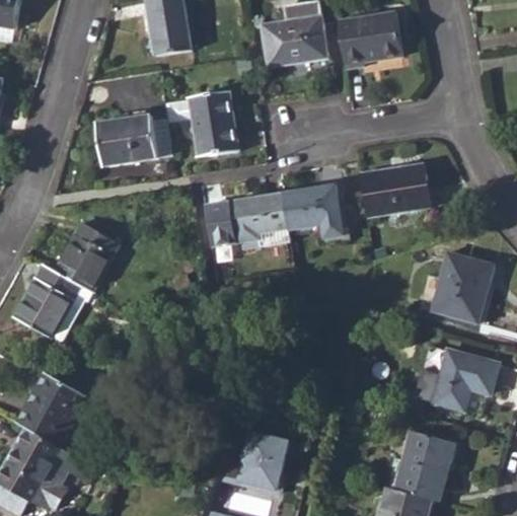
[(0,24),(14,27),(18,0),(0,0),(0,24)]
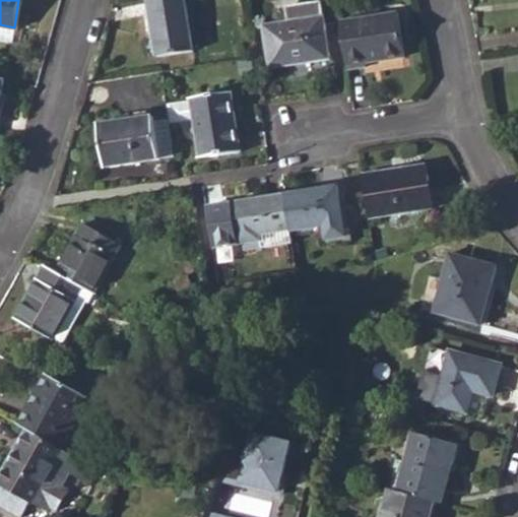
[(145,0),(154,55),(190,50),(182,0),(145,0)]
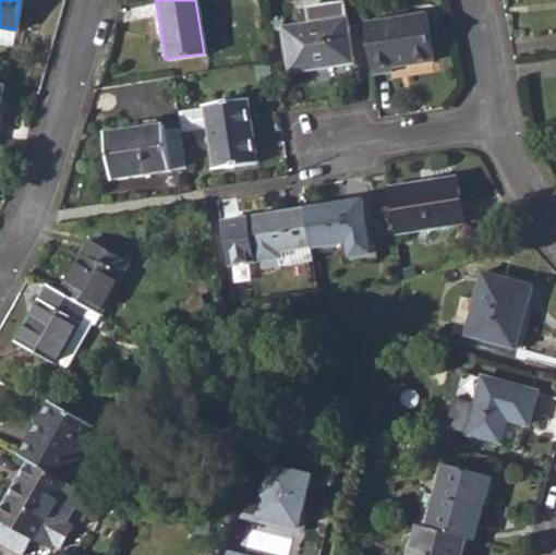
[(323,0),(299,3),(301,23),(340,17),(338,0),(323,0)]
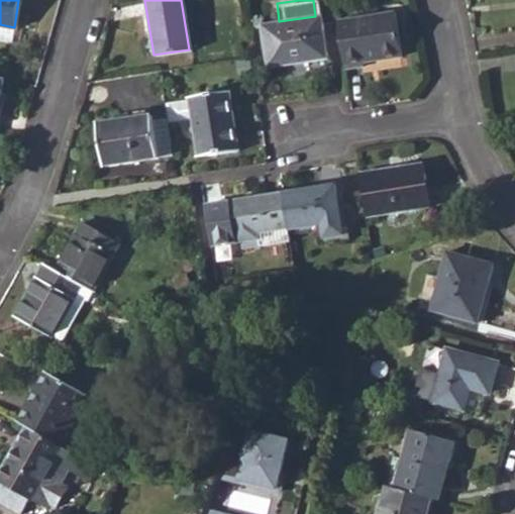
[(334,19),(342,68),(361,65),(361,62),(399,55),(391,10),(334,19)]
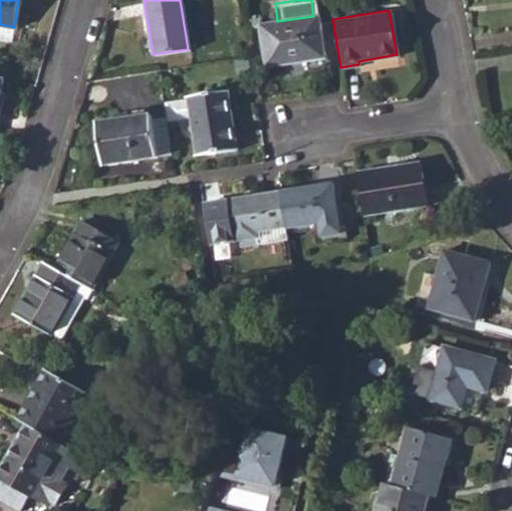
[(258,23),(263,65),(322,56),(317,15),(277,21),(258,23)]
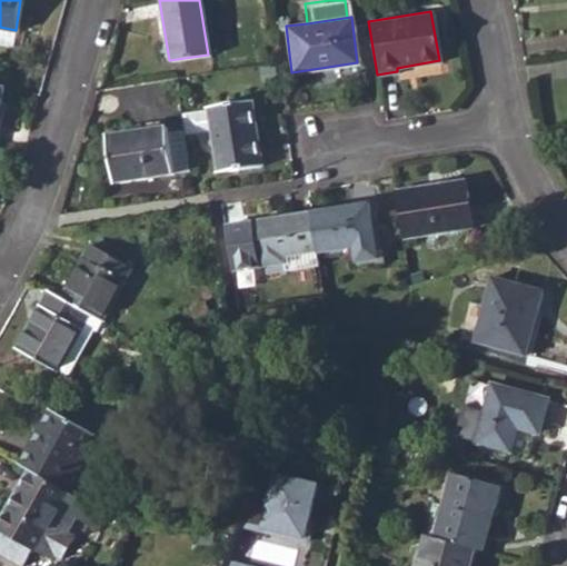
[(208,129),(215,171),(260,165),(250,98),(205,105),(208,129)]
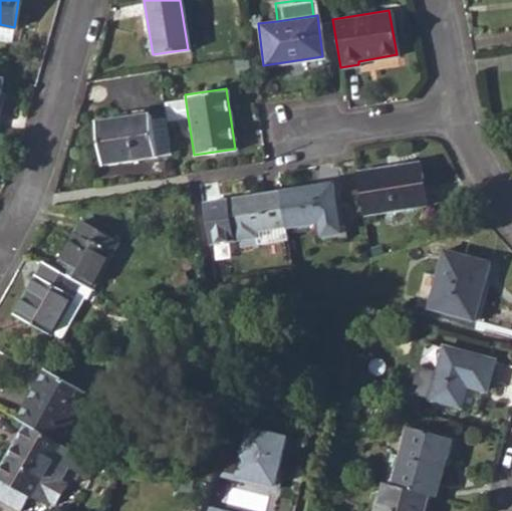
[(165,119),(188,116),(185,98),(162,100),(165,119)]
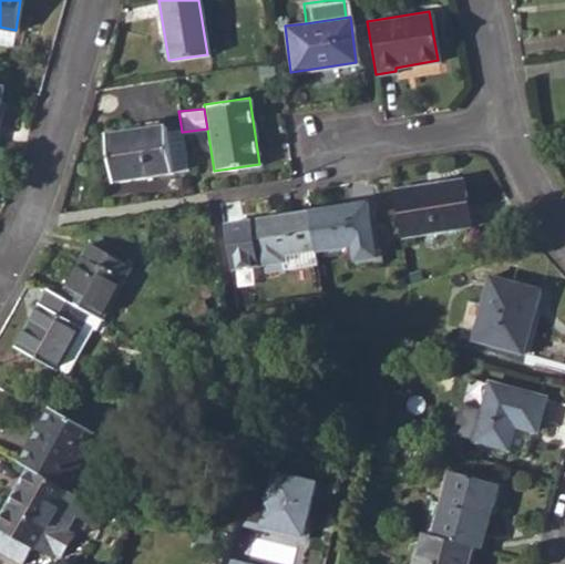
[(104,134),(111,181),(172,172),(164,124),(104,134)]
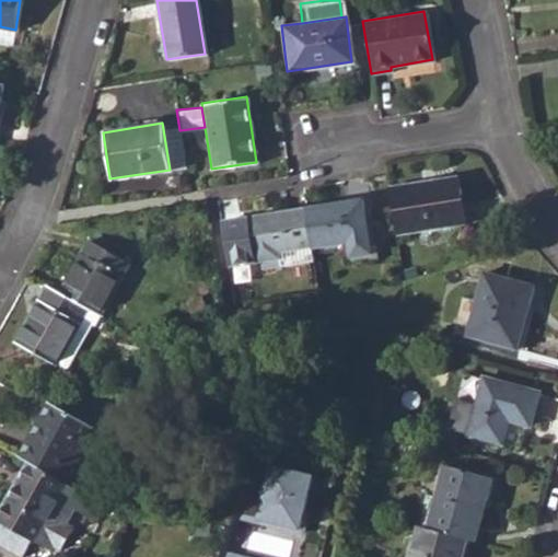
[(386,186),(394,233),(463,221),(456,176),(386,186)]
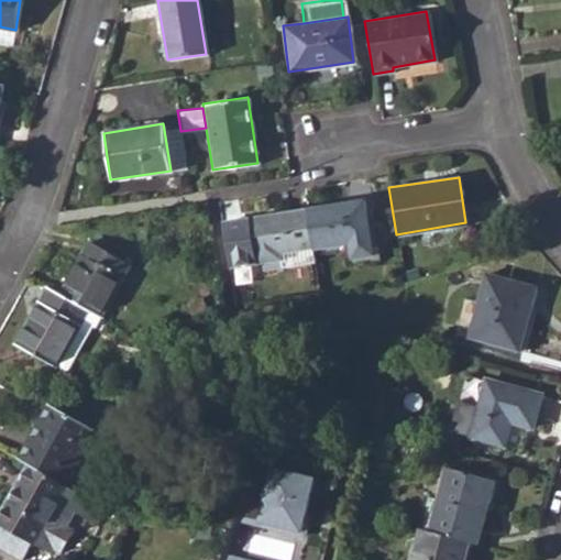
[(345,242),(349,256),(371,254),(362,198),(304,208),(310,246),(310,249),(345,242)]
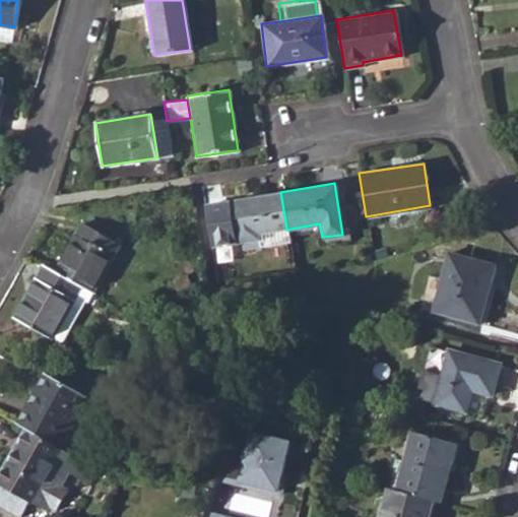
[(202,204),(208,246),(258,238),(257,232),(286,228),(280,192),(202,204)]
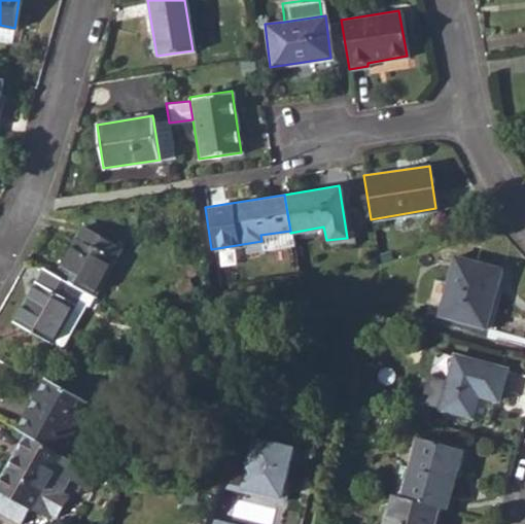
[(79,289),(92,295),(119,247),(82,224),(55,275),(79,289)]
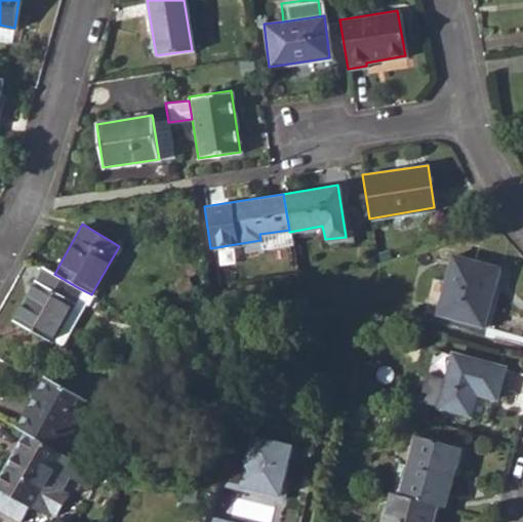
[(436,313),(483,327),(498,267),(451,254),(436,313)]
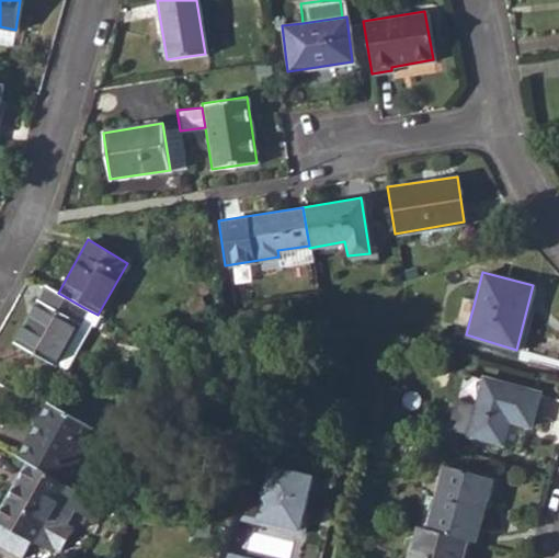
[(14,343),(53,365),(84,308),(58,293),(46,285),(14,343)]
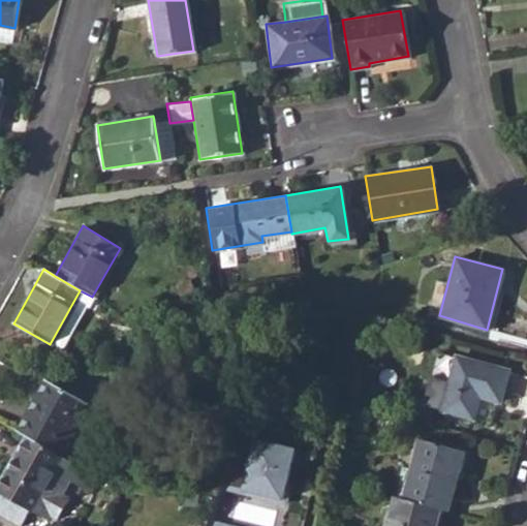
[(440,408),(471,416),(477,396),(498,401),(505,370),(455,357),(440,408)]
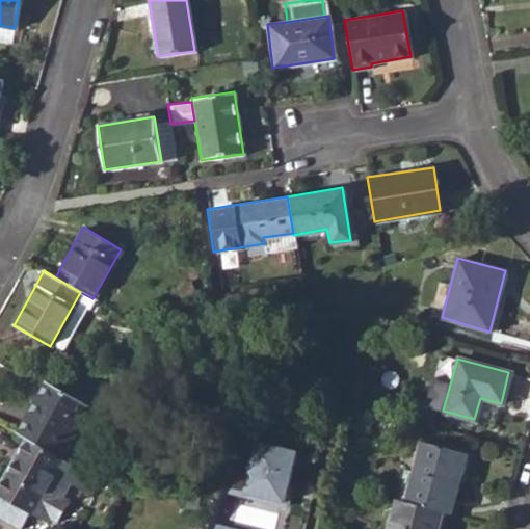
[(26,438),(58,455),(85,404),(46,381),(17,432),(26,438)]
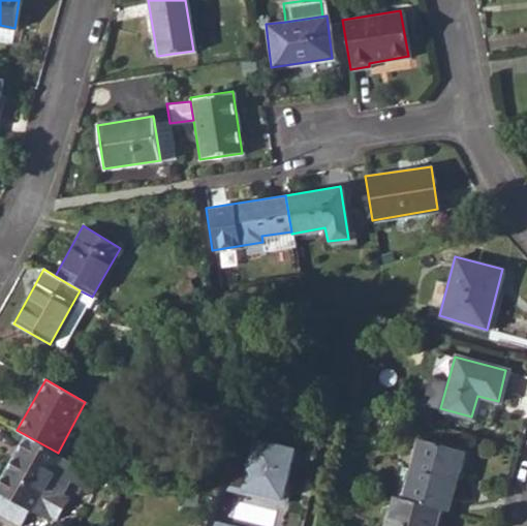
[(269,525),(276,500),(280,502),(293,450),(258,440),(264,420),(244,415),(216,488),(202,525),(269,525)]
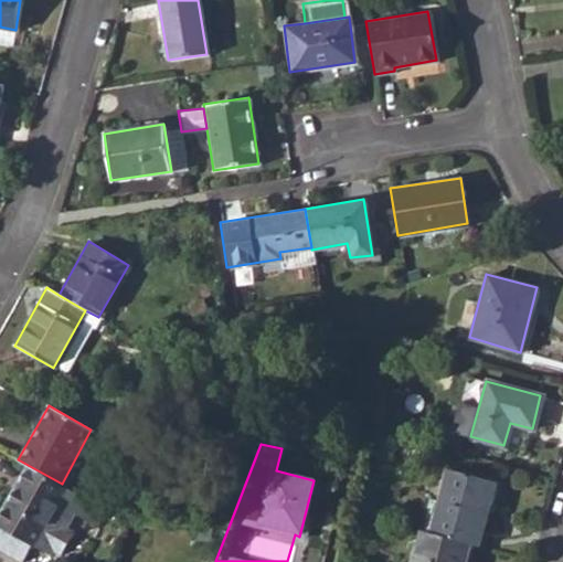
[(28,465),(0,515),(0,550),(20,561),(30,544),(33,545),(49,554),(51,551),(59,554),(72,532),(64,529),(68,521),(52,512),(57,502),(95,525),(95,521),(96,504),(66,487),(62,484),(28,465)]
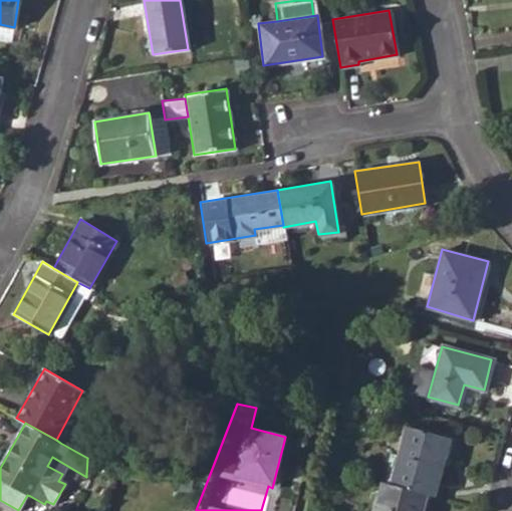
[(425,493),(433,495),(449,438),(406,426),(391,484),(425,493)]
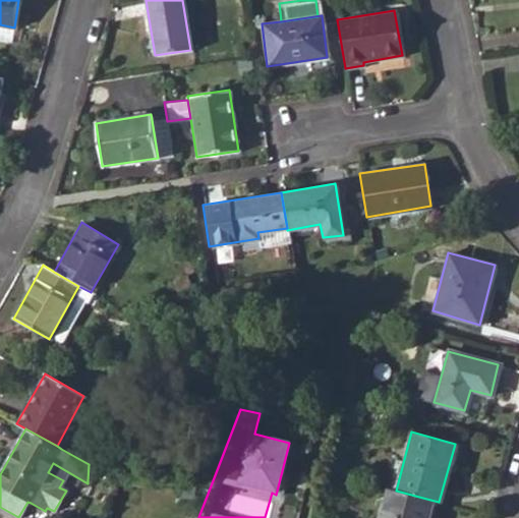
[(425,517),(430,500),(396,491),(386,487),(378,517),(425,517)]
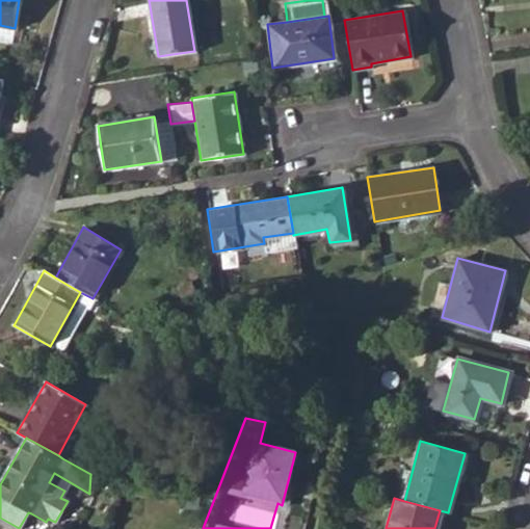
All buildings are outlined.
